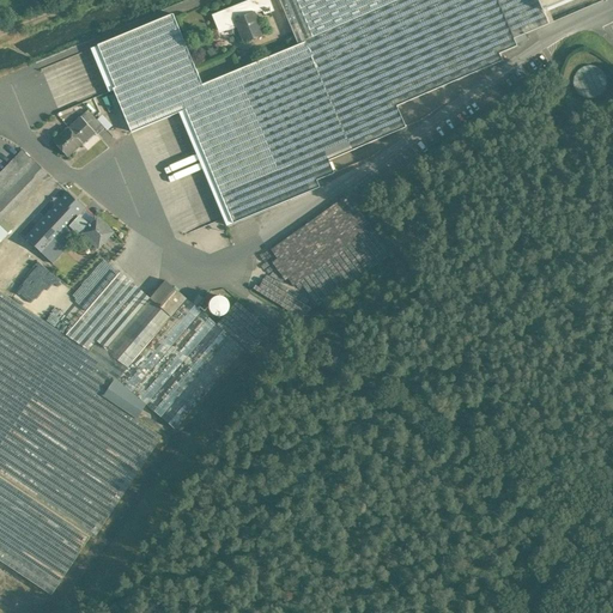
[(279,0),(299,44),(202,85),(174,14),(98,46),(116,87),(114,89),(132,132),(180,113),(180,111),(182,110),(183,111),(186,109),(234,223),(320,187),(316,180),(334,173),(329,161),(406,127),(396,105),(503,60),(499,54),(517,46),(514,38),(553,22),(548,8),(542,11),(538,0),(279,0)]
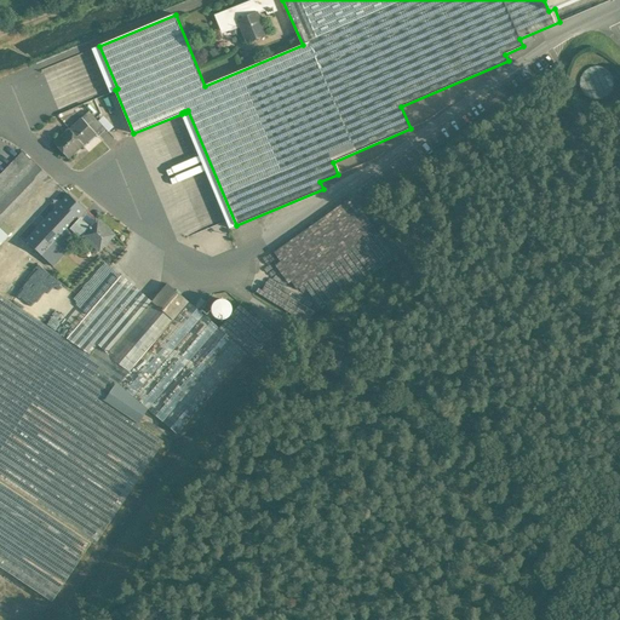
[(271,0),(256,0),(217,16),(222,27),(237,21),(246,44),(268,35),(258,12),(267,9),(269,13),(275,10),(271,0)]
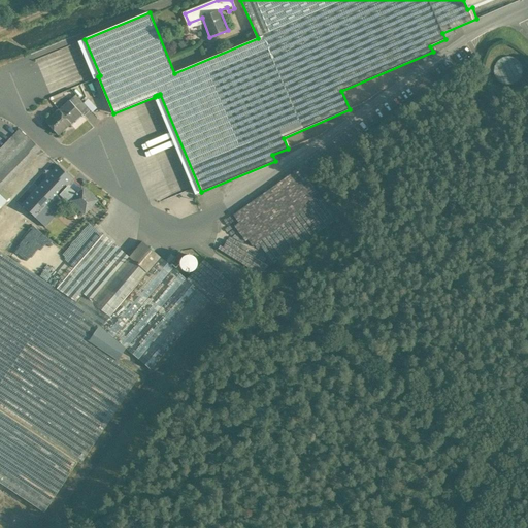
[(463,0),(467,9),(472,7),(488,0),(463,0)]
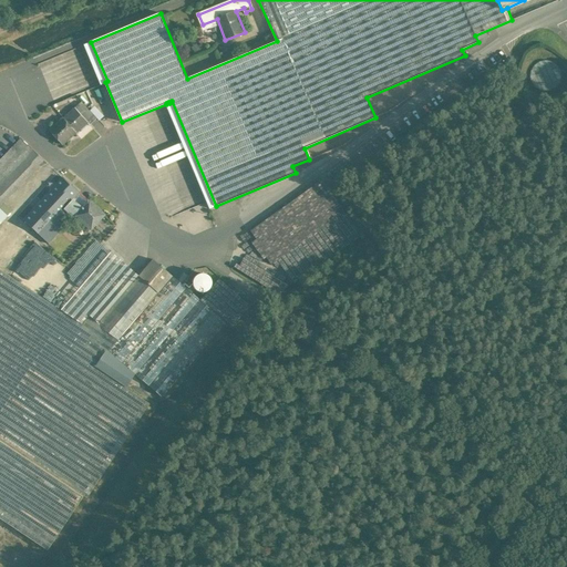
[(82,102),(64,119),(63,117),(50,130),(63,144),(75,133),(76,134),(88,123),(90,125),(96,119),(82,102)]
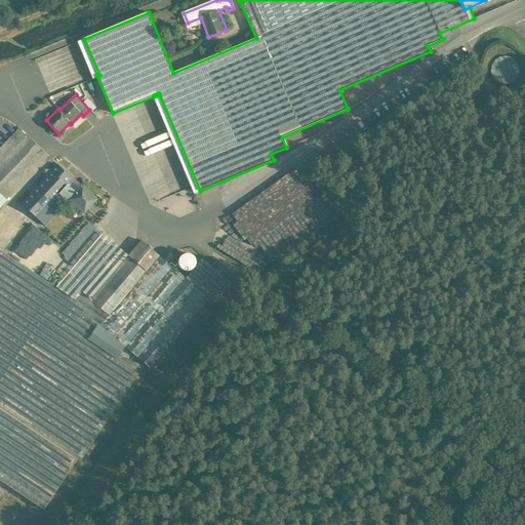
[(19,127),(0,147),(0,171),(31,138),(19,127)]
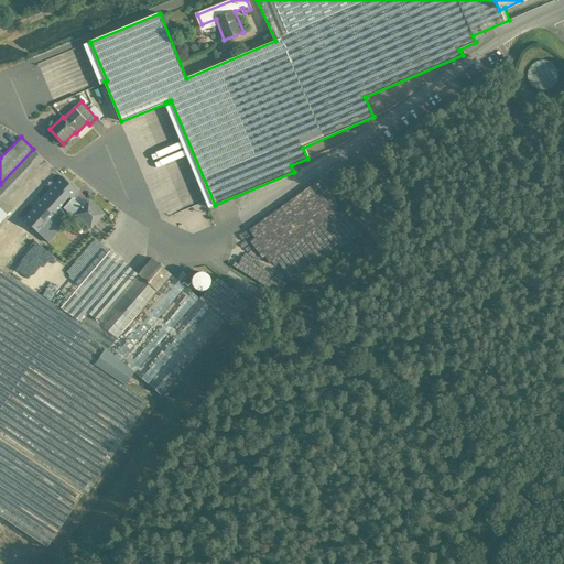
[(33,149),(0,184),(0,205),(44,159),(33,149)]
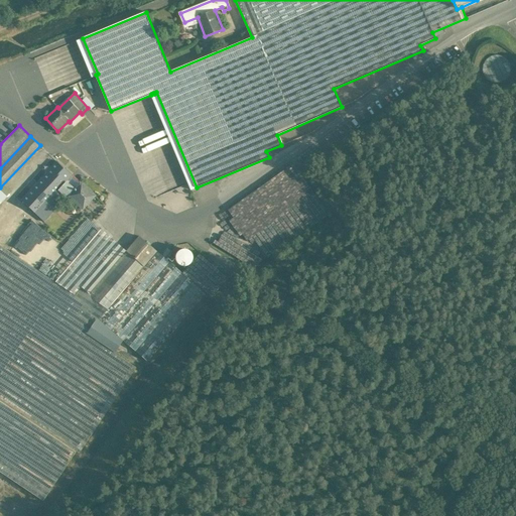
[(57,161),(20,201),(40,219),(51,207),(46,203),(57,190),(66,182),(72,175),(57,161)]
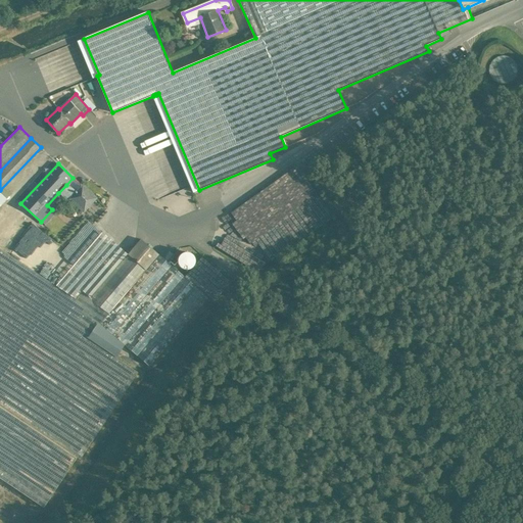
[(283,249),(333,218),(298,163),(239,201),(245,211),(230,221),(245,245),(256,238),(268,256),(276,251),(272,246),(279,242),(283,249)]
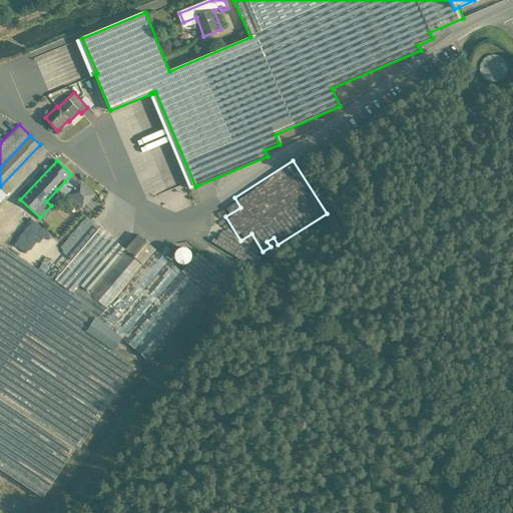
[(80,182),(75,187),(71,184),(70,186),(65,181),(57,189),(62,194),(64,192),(81,207),(93,194),(80,182)]
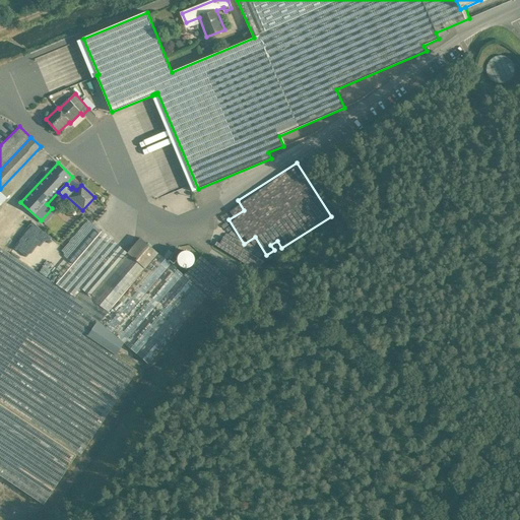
[(66,291),(0,247),(0,404),(79,457),(137,370),(86,336),(96,320),(99,322),(157,254),(139,238),(127,253),(89,297),(80,288),(75,298),(66,291)]
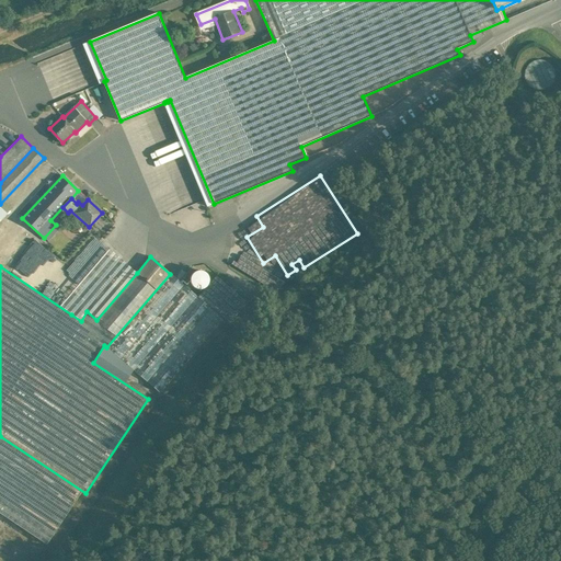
[(119,259),(71,315),(81,321),(87,311),(96,320),(137,273),(119,259)]
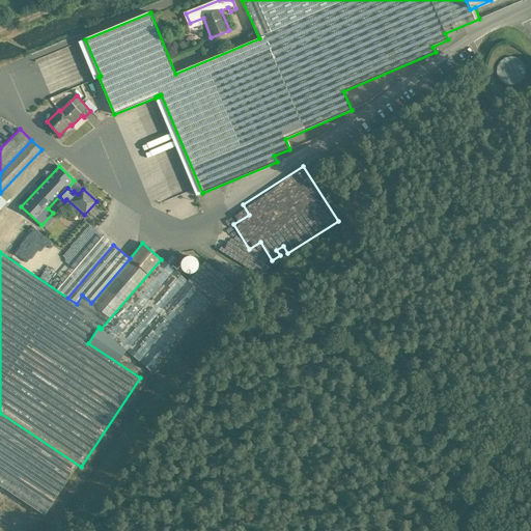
[(225,246),(222,251),(238,259),(236,260),(255,271),(261,260),(244,251),(242,255),(225,246)]
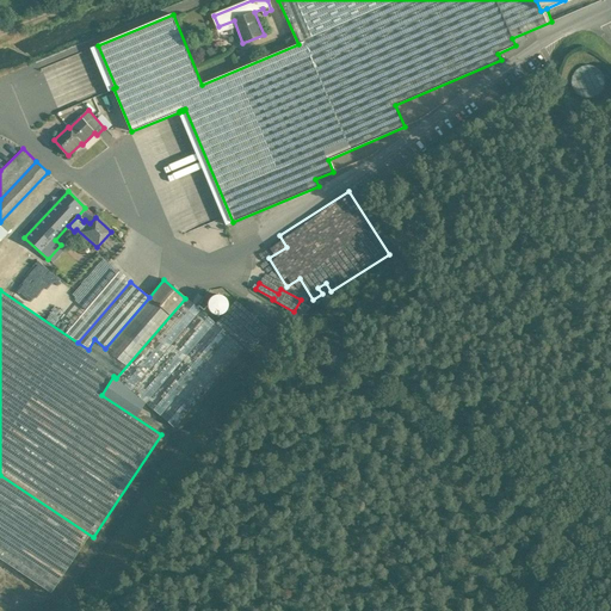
[(226,309),(227,304),(226,301),(223,297),(221,296),(216,295),(213,296),(209,298),(208,301),(207,306),(208,309),(210,312),(213,314),(217,315),(221,314),(224,312),(226,309)]
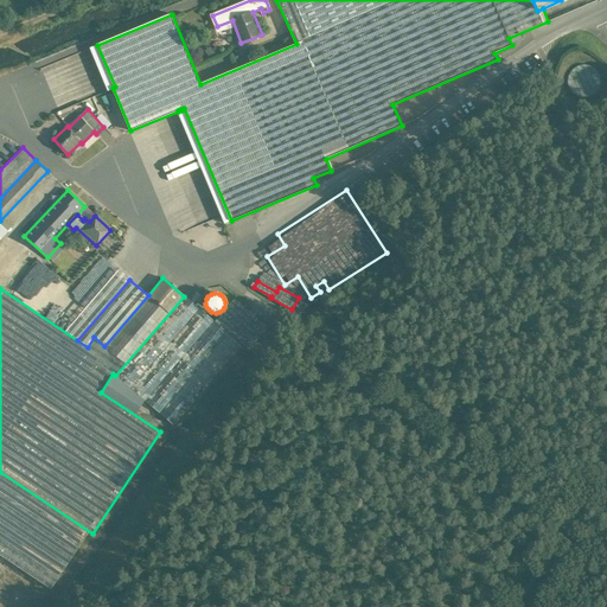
[(242,346),(184,296),(115,376),(173,426),(242,346)]
